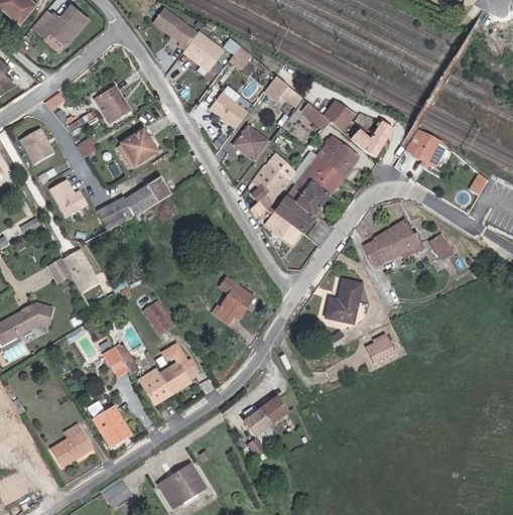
[(38,1),(36,0),(0,0),(0,5),(21,23),(38,1)]
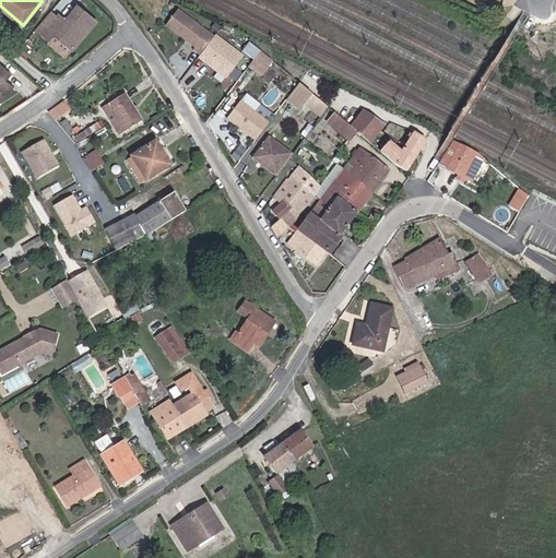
[(94,23),(72,7),(61,20),(55,14),(52,16),(48,12),(32,32),(45,44),(49,38),(69,55),(94,23)]
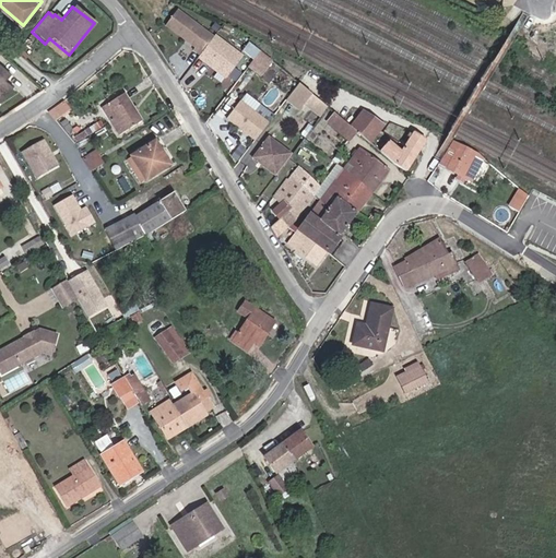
[(217,37),(180,10),(167,26),(203,56),(217,37)]
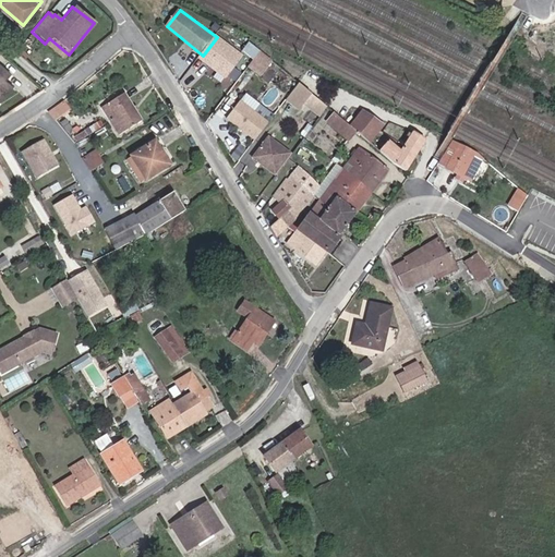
[(229,77),(230,76),(244,58),(217,37),(203,56),(202,56),(201,57),(214,67),(215,65),(217,68),(217,69),(229,79),(229,77)]
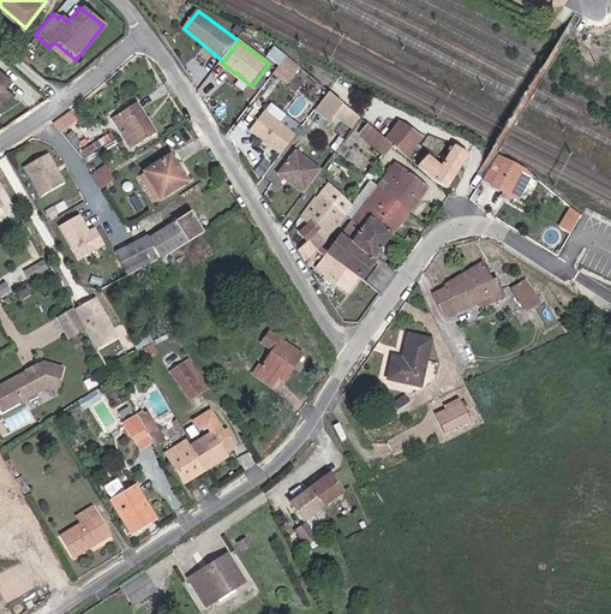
[(299,69),(286,59),(277,72),(289,82),(299,69)]
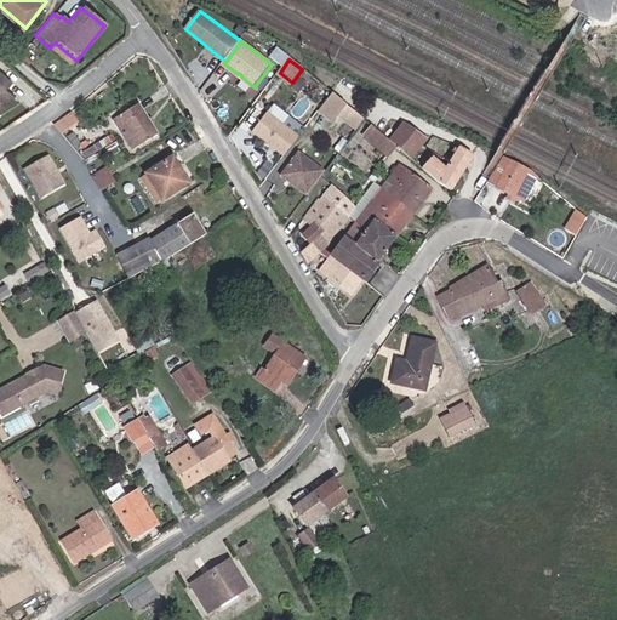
[(330,124),(336,117),(352,131),(363,120),(333,91),(315,111),(330,124)]
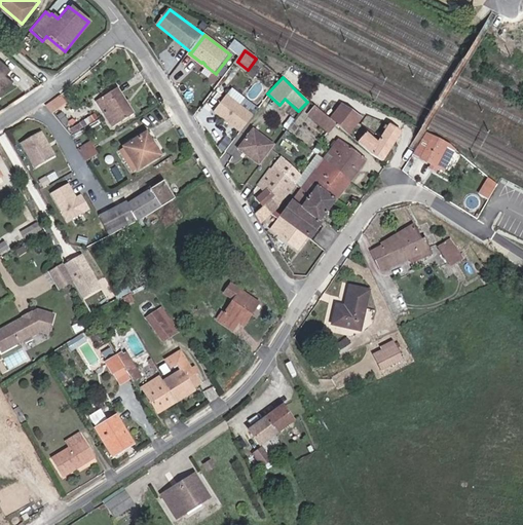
[(118,85),(102,96),(120,121),(120,122),(136,112),(118,85)]
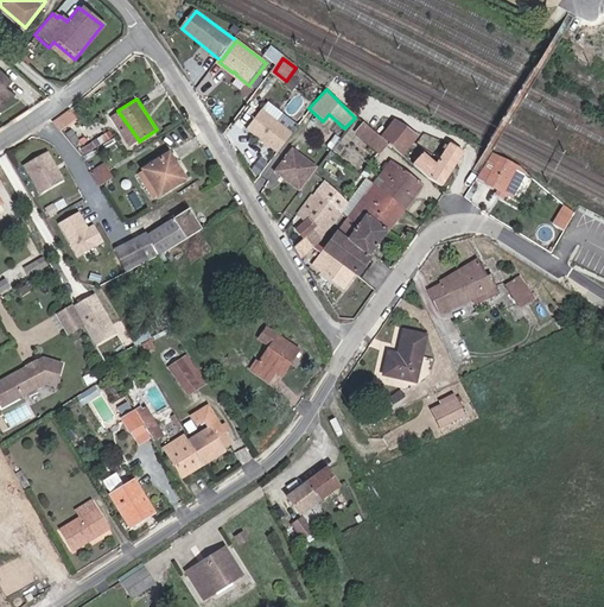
[(72,107),(55,121),(64,130),(75,122),(80,118),(72,107)]
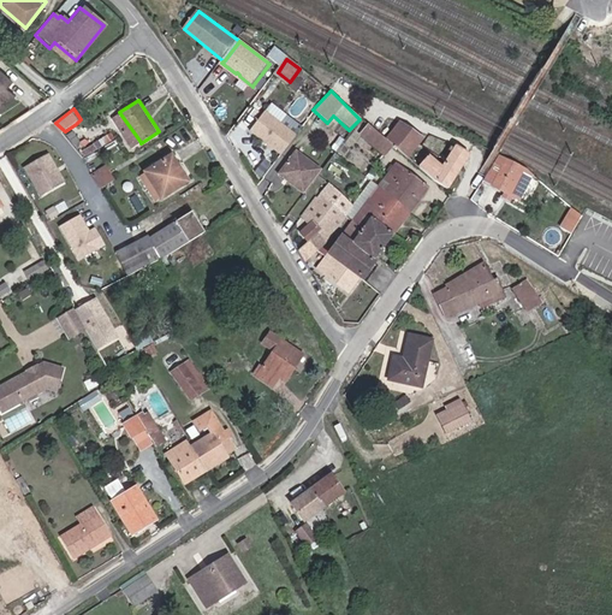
[(250,129),(284,154),(298,136),(265,111),(250,129)]
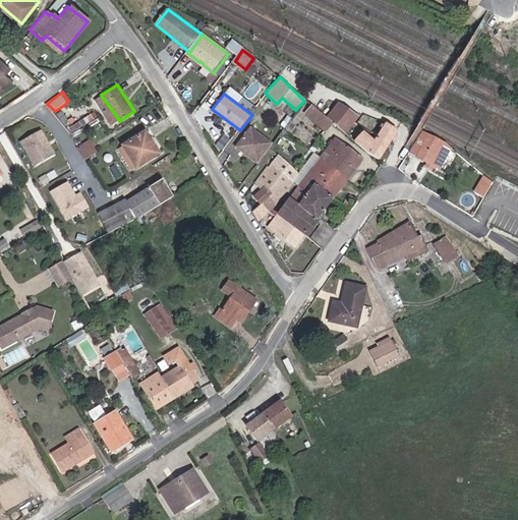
[(101,95),(95,99),(113,125),(119,121),(119,120),(101,95)]
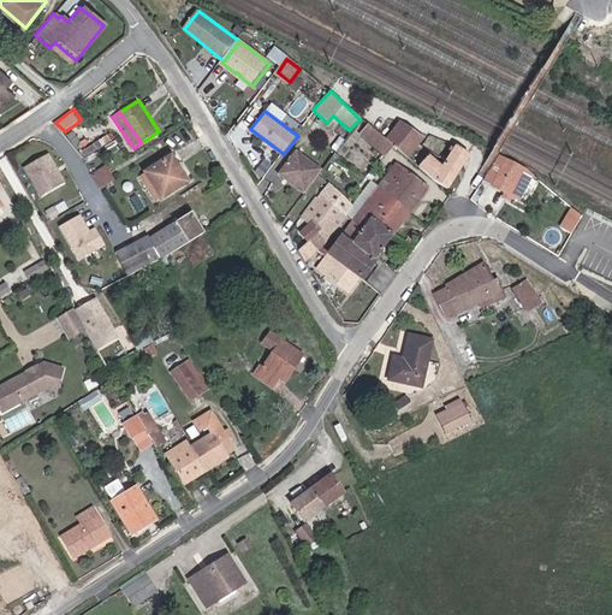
[(393,140),(390,137),(363,114),(352,131),(381,157),(393,140)]
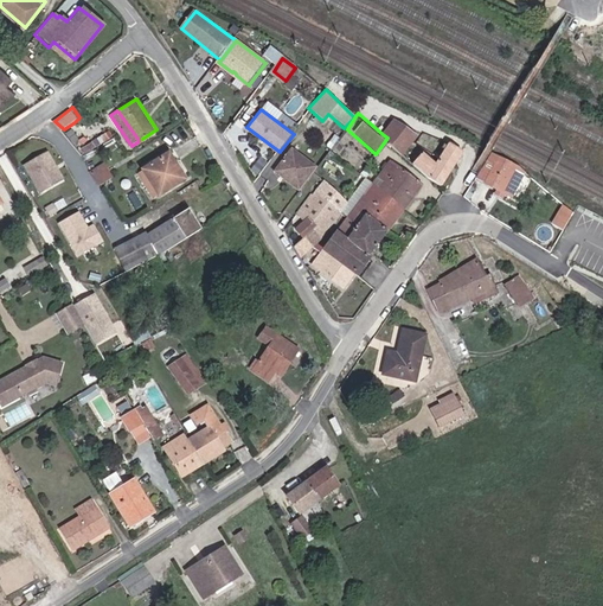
[(392,126),(410,141),(419,131),(401,116),(392,126)]
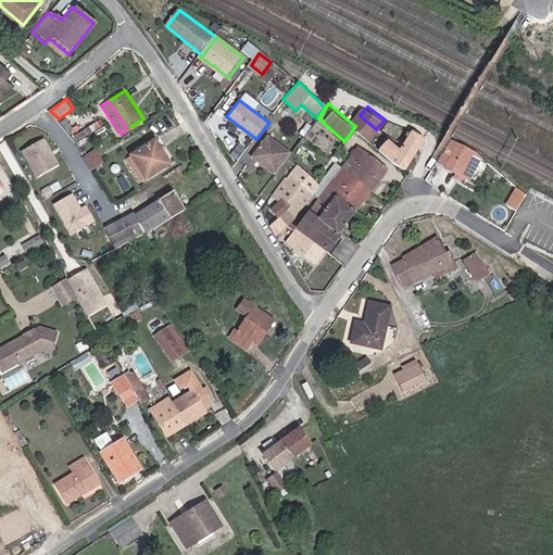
[(376,129),(360,115),(352,124),(355,126),(365,135),(369,138),(376,129)]
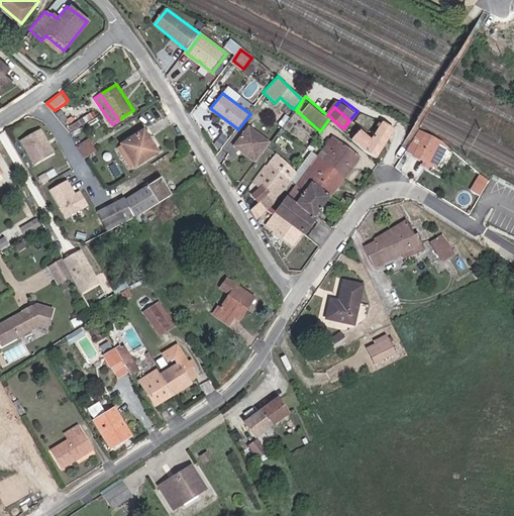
[(61,115),(66,120),(70,115),(64,108),(58,113),(61,115)]
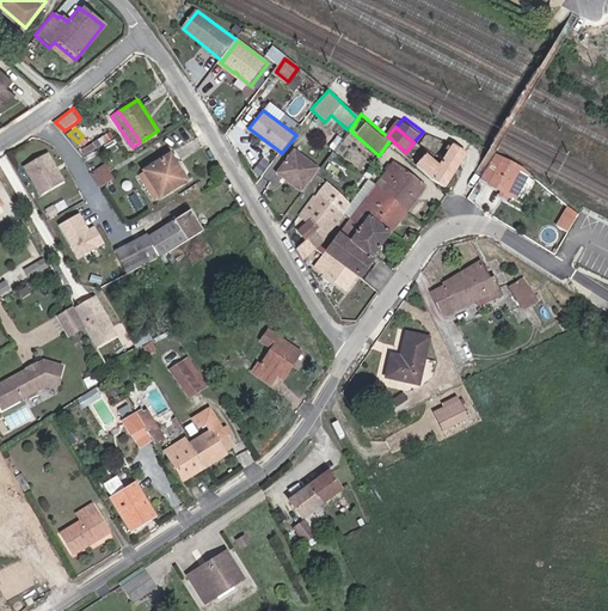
[(419,163),(446,185),(468,153),(454,144),(438,164),(428,153),(419,163)]
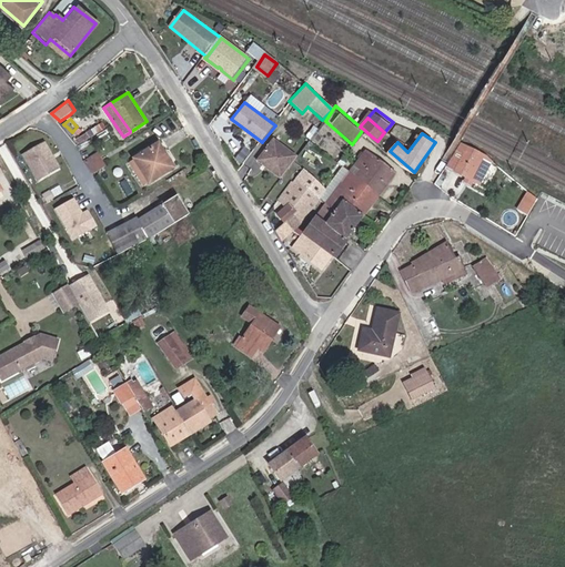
[(157,137),(138,150),(129,155),(143,180),(151,174),(152,176),(169,166),(159,150),(163,148),(159,141),(157,137)]
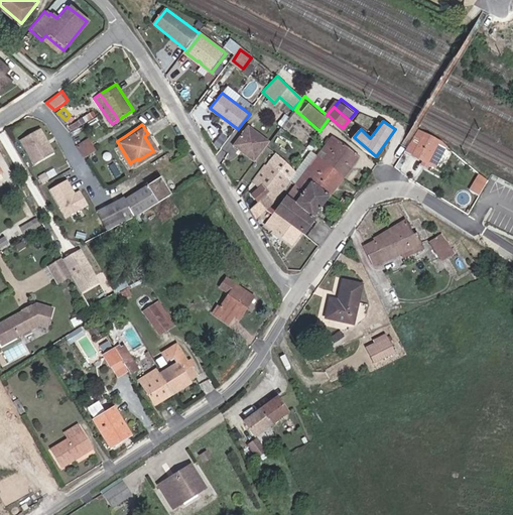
[(268,142),(245,126),(228,148),(251,165),(268,142)]
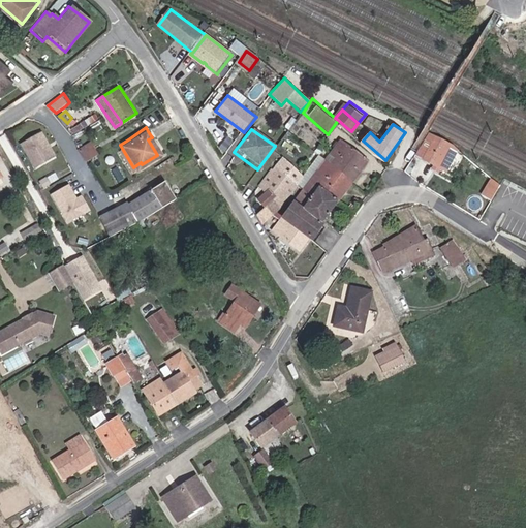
[(52,158),(38,133),(16,146),(30,172),(52,158)]
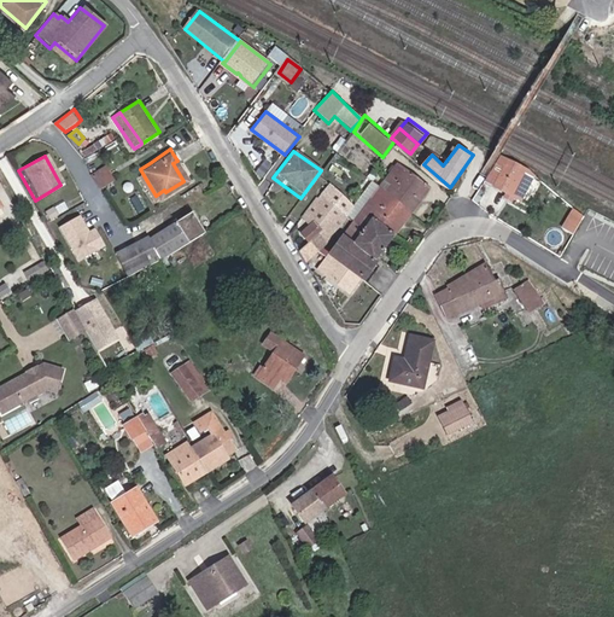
[(503,159),(502,158),(500,163),(498,166),(507,170),(496,191),(522,204),(536,178),(522,168),(522,167),(509,161),(503,159)]
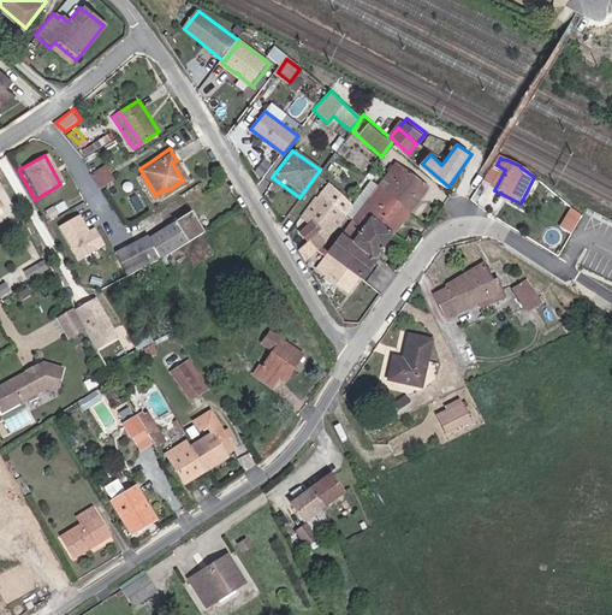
[(380,185),(410,211),(429,187),(398,164),(380,185)]
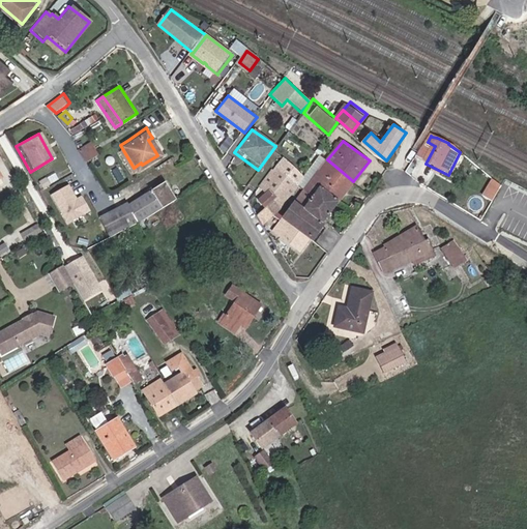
[(82,149),(88,158),(98,151),(92,142),(82,149)]
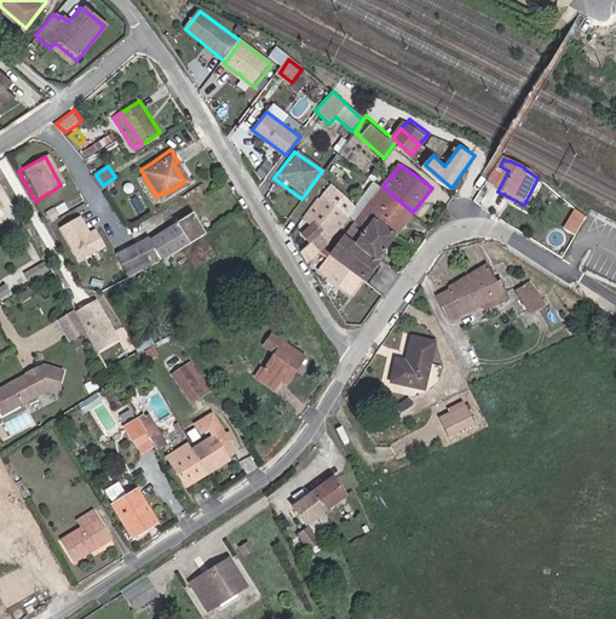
[(373,218),(395,236),(413,212),(383,187),(358,218),(367,225),(368,223),(373,218)]
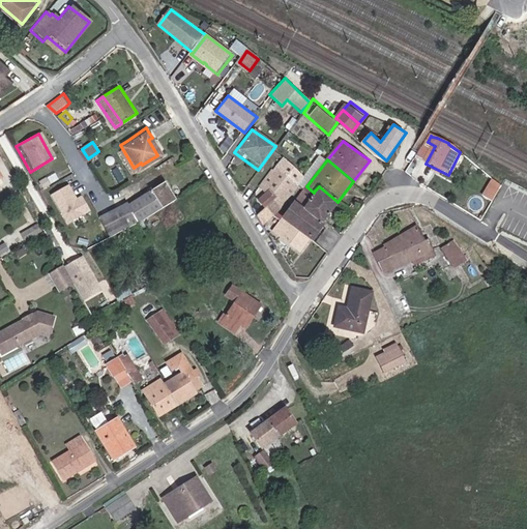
[(299,180),(302,183),(306,179),(288,163),(283,169),(280,166),(276,170),(273,168),(261,183),(273,197),(277,200),(281,202),(299,180)]
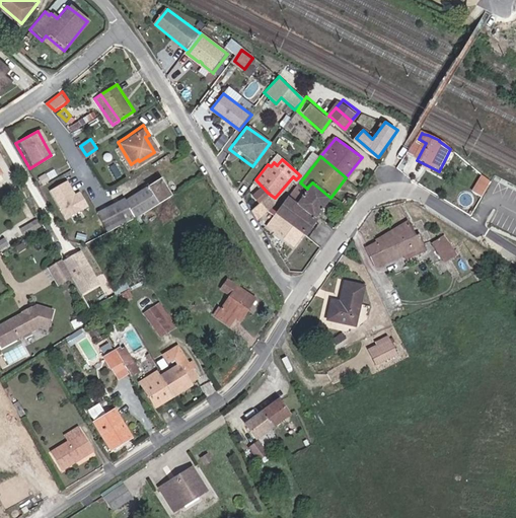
[(478,174),(469,192),(481,197),(489,180),(478,174)]
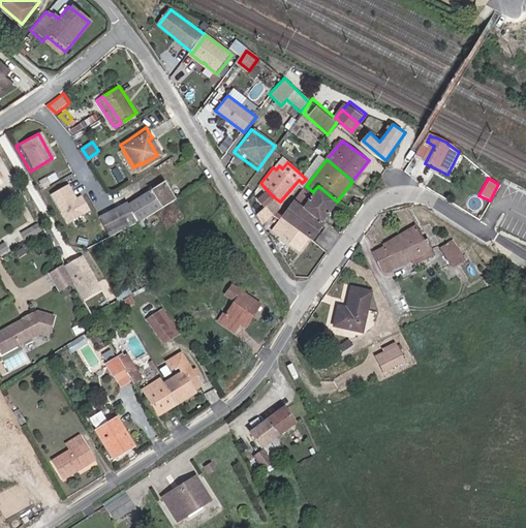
[(271,199),(265,207),(267,208),(271,210),(276,214),(302,183),(299,180),(280,202),(277,199),(273,196),(271,199)]
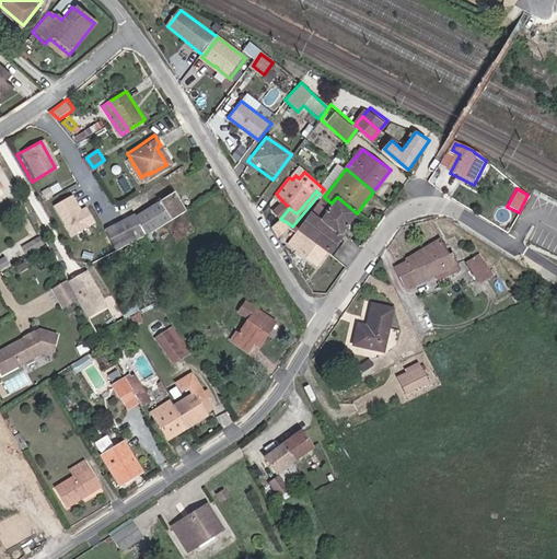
[(170,194),(136,214),(147,233),(149,232),(167,220),(169,220),(181,212),(182,211),(170,194)]
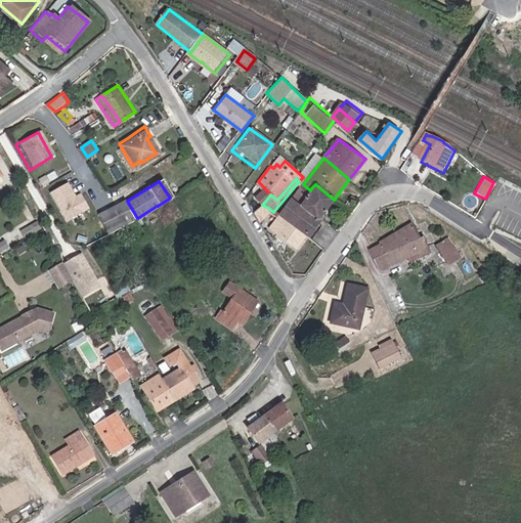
[(66,184),(48,193),(63,221),(81,212),(85,209),(77,194),(73,198),(66,184)]
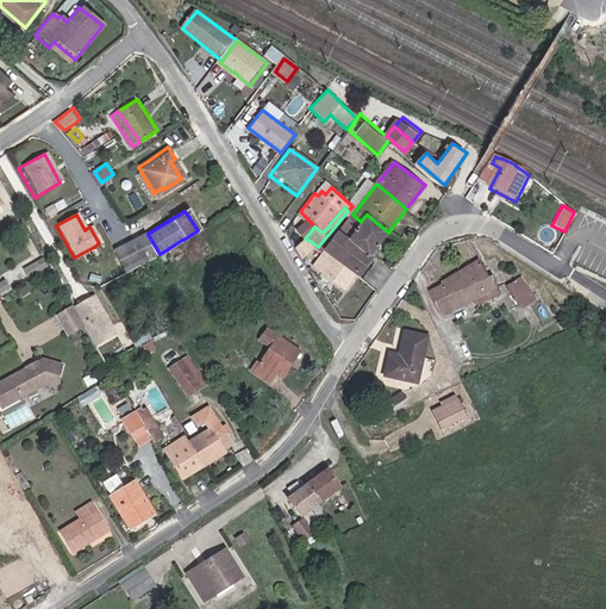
[(353,215),(323,252),(325,253),(329,254),(341,262),(356,274),(388,232),(367,215),(362,219),(361,222),(353,215)]
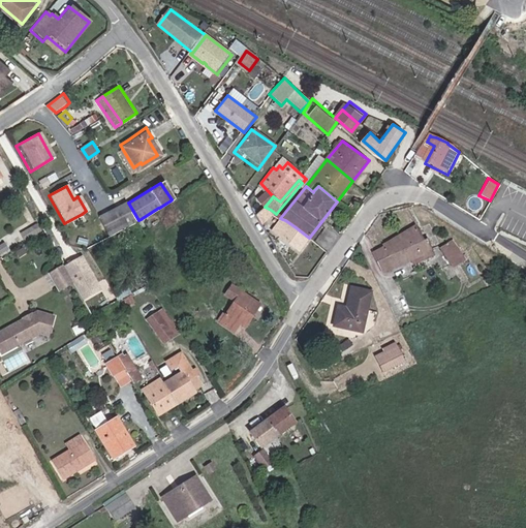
[(124,228),(138,220),(128,203),(127,200),(104,211),(113,225),(117,234),(120,231),(124,228)]
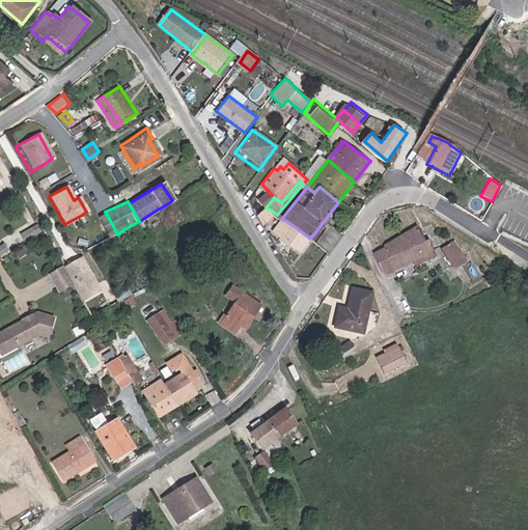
[(268,208),(266,207),(259,214),(268,226),(277,215),(272,211),(268,208)]
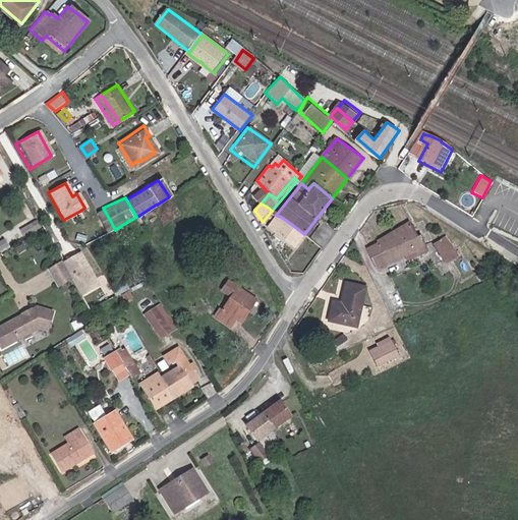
[(111,222),(103,208),(93,214),(105,235),(112,231),(115,230),(111,222)]
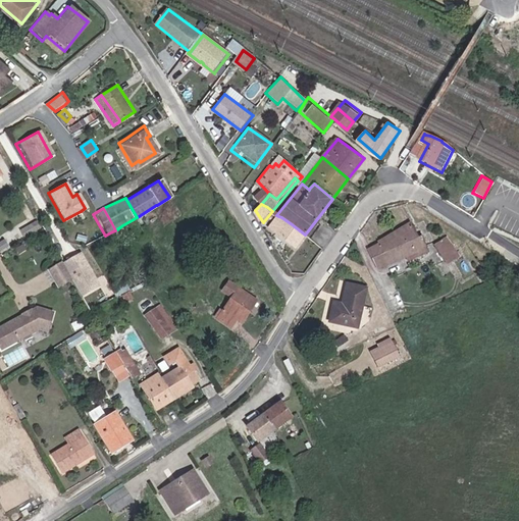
[(278,216),(276,215),(269,224),(276,230),(275,233),(295,248),(305,235),(292,224),(281,217),(278,216)]
